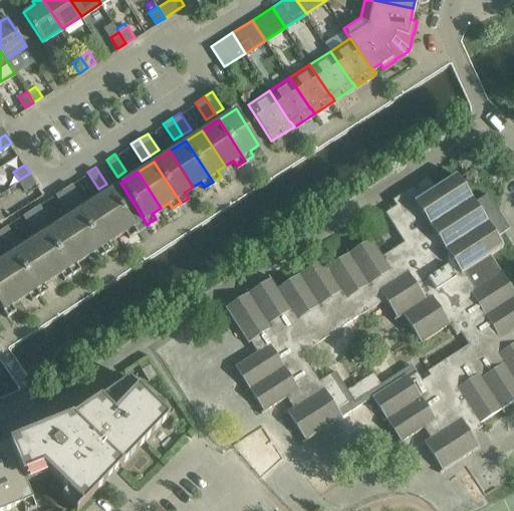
[(327,266),(322,259),(278,288),(271,277),(226,306),(248,341),(250,339),(257,349),(232,365),(261,412),(286,396),(293,405),(287,409),(306,438),(342,415),(369,398),(373,395),(387,416),(383,419),(383,420),(388,418),(402,439),(398,441),(399,442),(424,426),(430,436),(421,442),(422,443),(426,440),(443,467),(439,470),(440,471),(479,445),(471,432),(482,425),(480,421),(501,408),(503,411),(504,411),(502,407),(513,399),(513,290),(502,272),(505,270),(504,269),(501,271),(490,253),(503,245),(496,235),(504,230),(509,227),(498,209),(487,192),(474,200),(456,172),(435,186),(428,175),(392,198),(396,204),(384,211),(404,240),(382,254),(371,237),(327,266)]
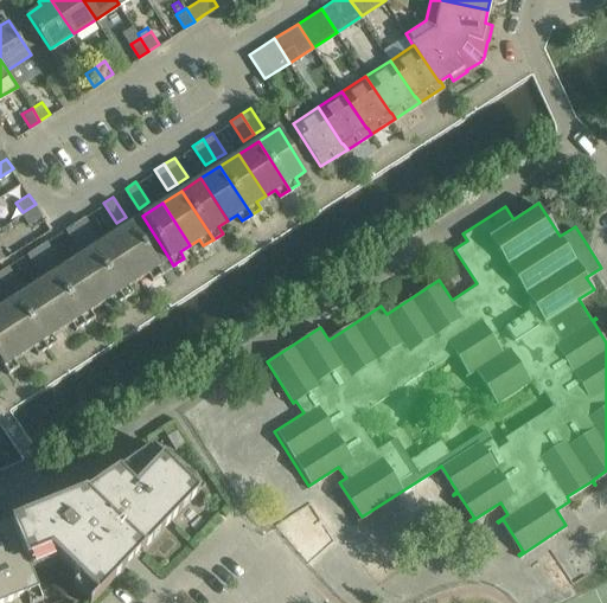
[(36,204),(23,212),(29,223),(42,215),(36,204)]
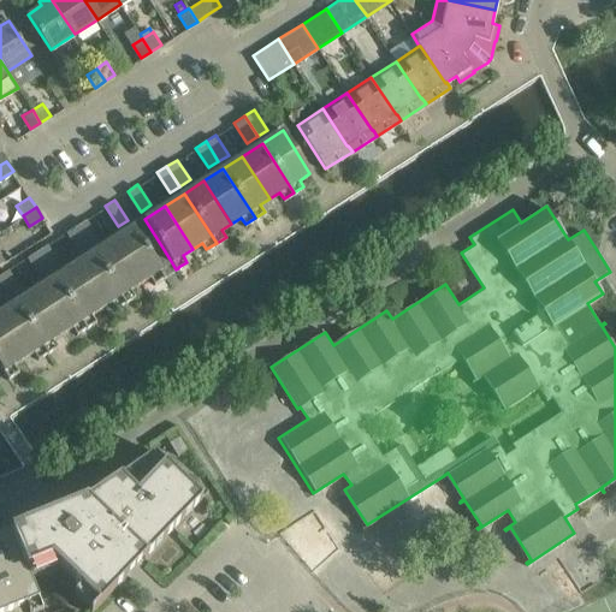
[(99,238),(86,218),(76,224),(89,244),(99,238)]
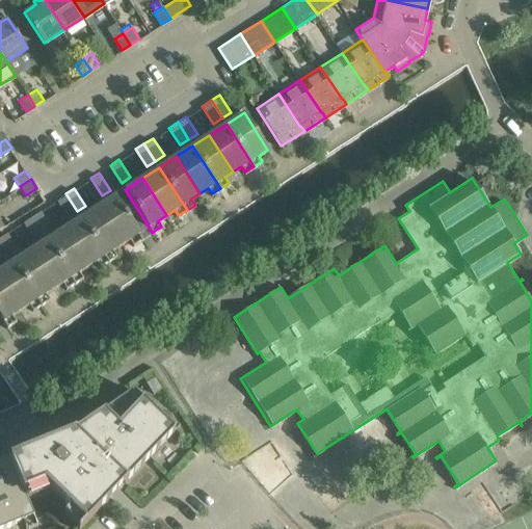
[(148,226),(125,189),(115,195),(138,232),(148,226)]
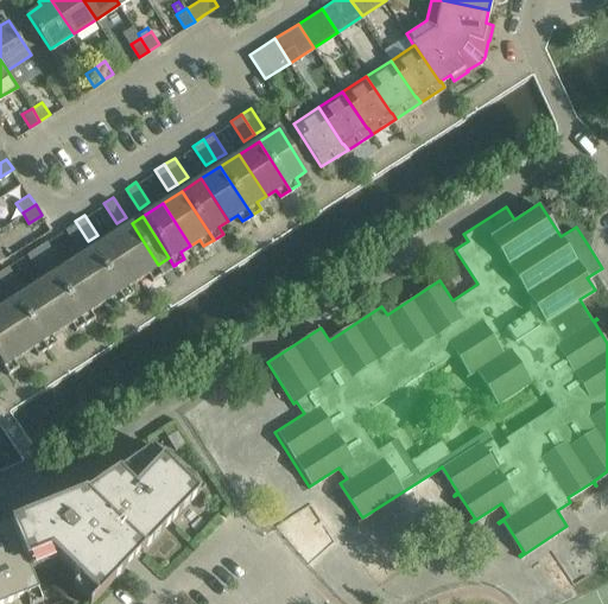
[(75,221),(65,228),(77,248),(88,241),(75,221)]
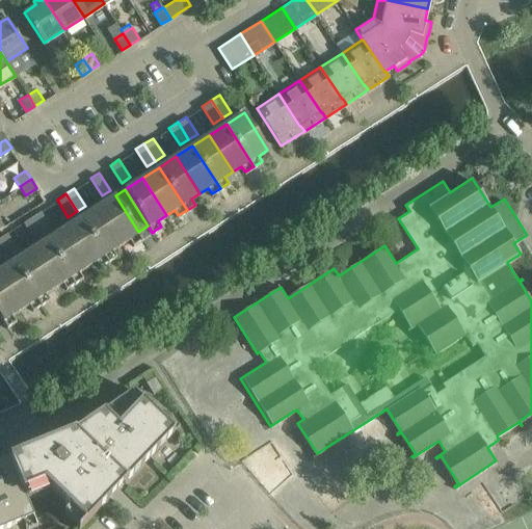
[(115,195),(98,207),(122,244),(130,239),(133,244),(141,239),(141,240),(143,238),(138,232),(115,195)]
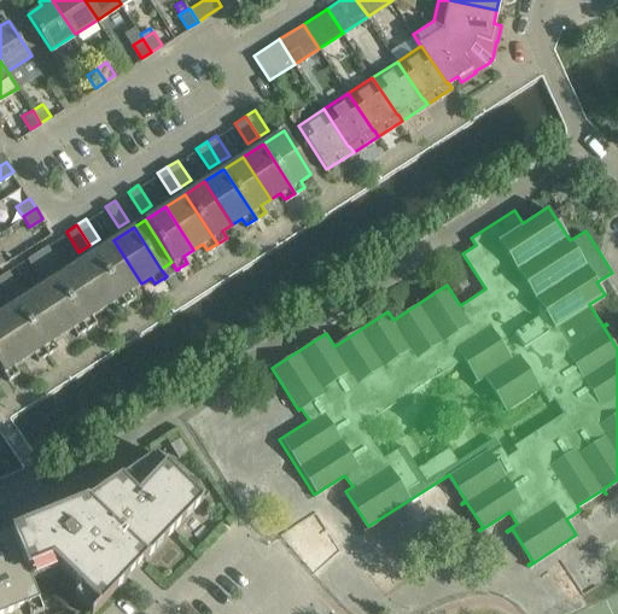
[(141,284),(114,240),(94,252),(126,303),(135,296),(132,290),(141,284)]
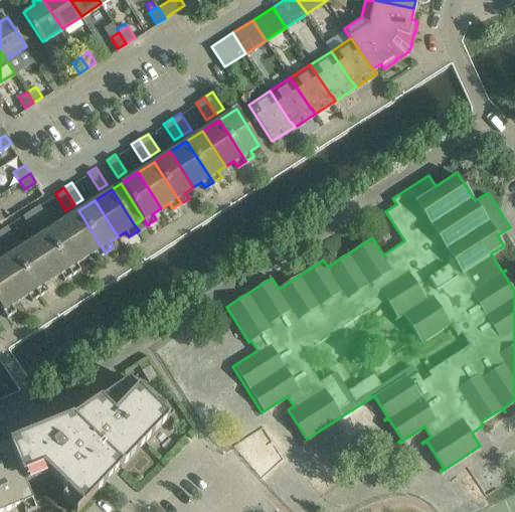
[(39,203),(31,208),(42,225),(50,220),(39,203)]
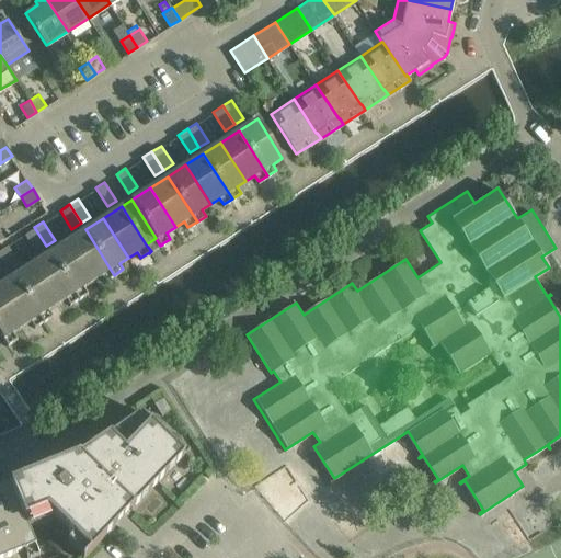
[(46,246),(34,227),(24,234),(36,252),(46,246)]
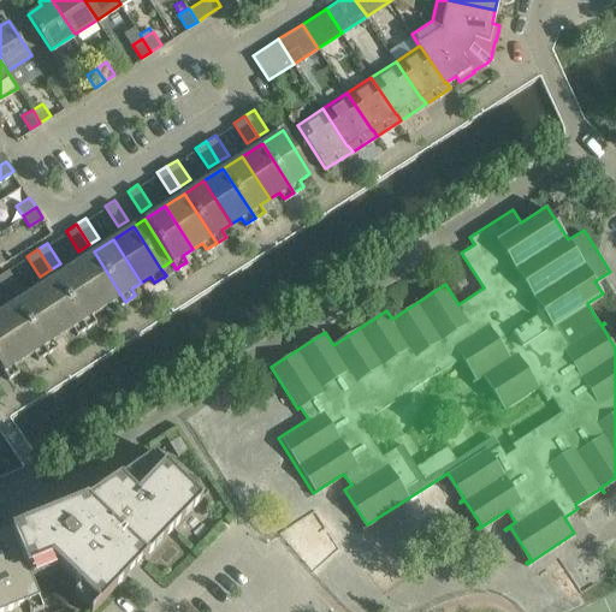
[(94,251),(73,265),(102,308),(112,301),(116,308),(125,302),(94,251)]
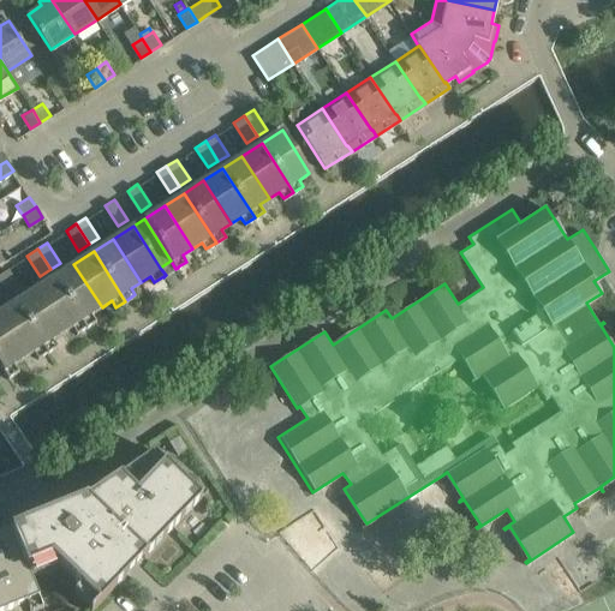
[(102,307),(73,264),(54,276),(87,325),(96,319),(93,313),(102,307)]
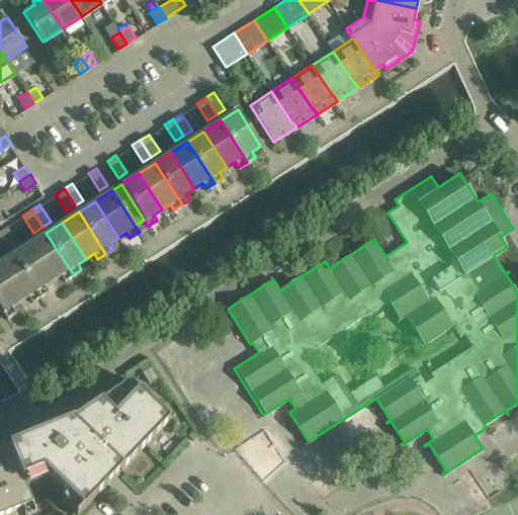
[(18,243),(7,226),(0,230),(0,233),(9,248),(18,243)]
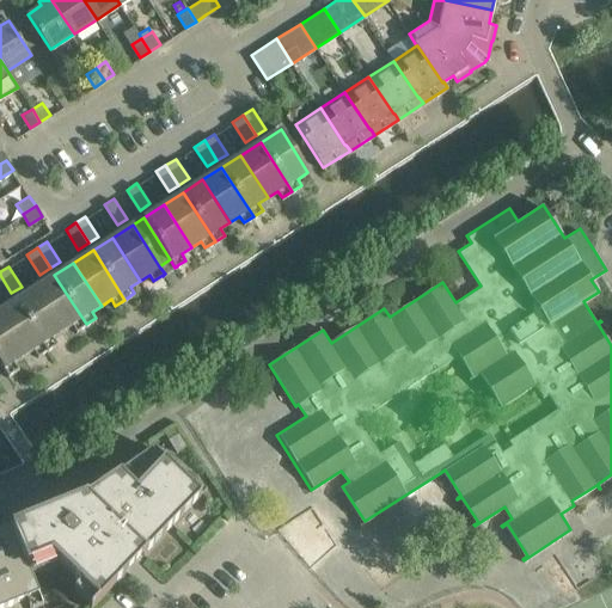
[(0,275),(0,298),(1,299),(11,293),(0,275)]
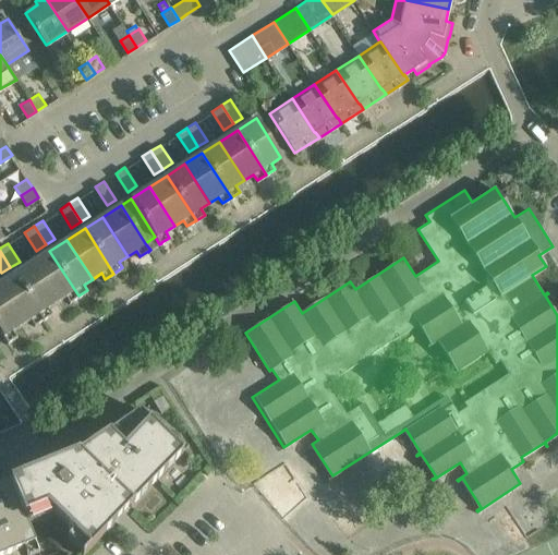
[(49,251),(32,263),(57,301),(65,296),(70,302),(79,296),(49,251)]
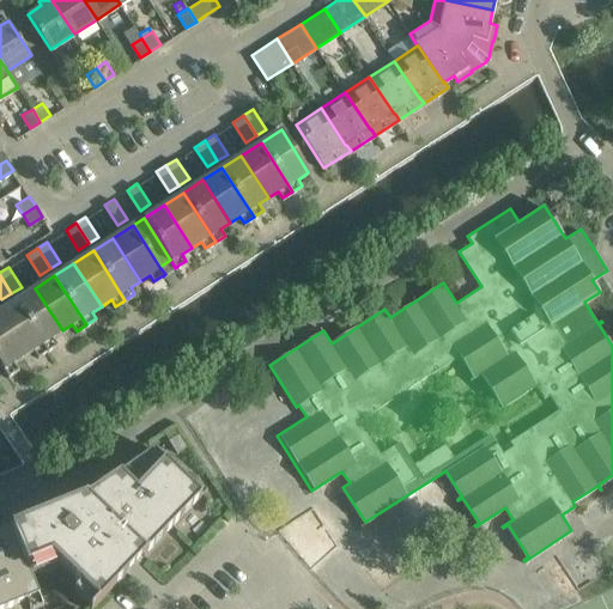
[(62,330),(35,288),(16,300),(48,349),(58,343),(53,338),(62,330)]
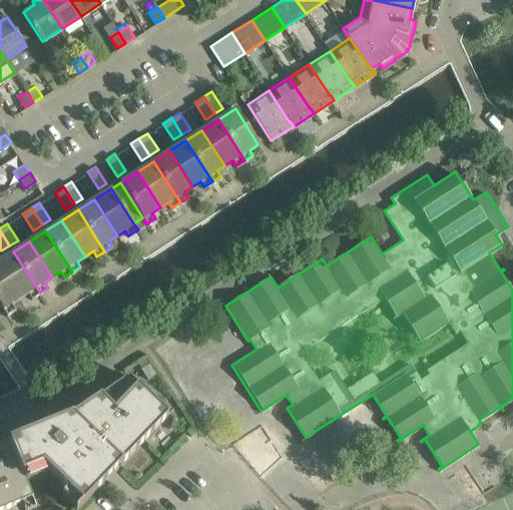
[(13,251),(0,260),(0,267),(20,298),(28,293),(32,298),(40,293),(13,251)]
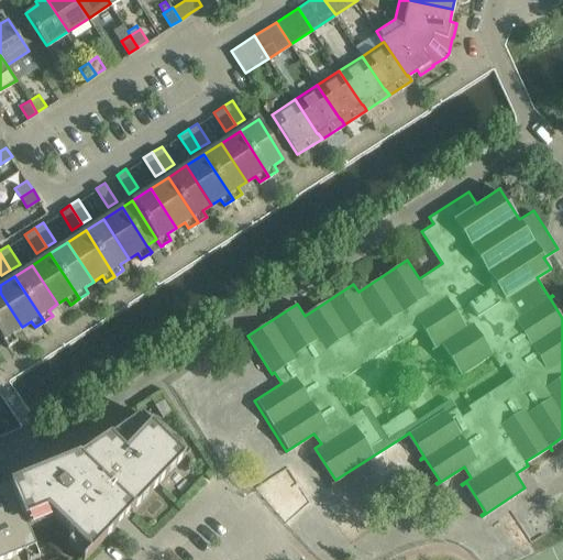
[(0,293),(0,333),(8,346),(18,339),(13,332),(22,327),(0,293)]
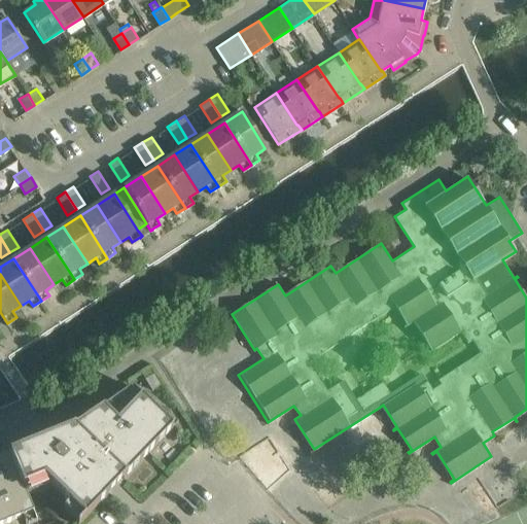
[(160,383),(153,372),(145,377),(152,388),(160,383)]
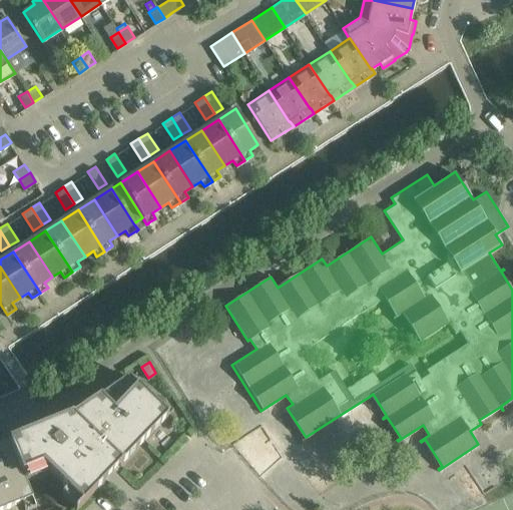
[(168,413),(145,391),(129,376),(128,375),(72,413),(69,414),(70,415),(120,463),(168,413)]
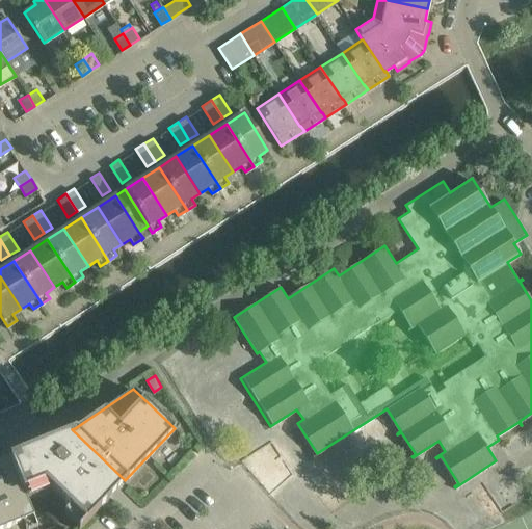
[(60,434),(35,445),(9,455),(27,499),(52,488),(85,520),(78,527),(79,528),(114,491),(125,480),(73,430),(72,429),(60,434)]
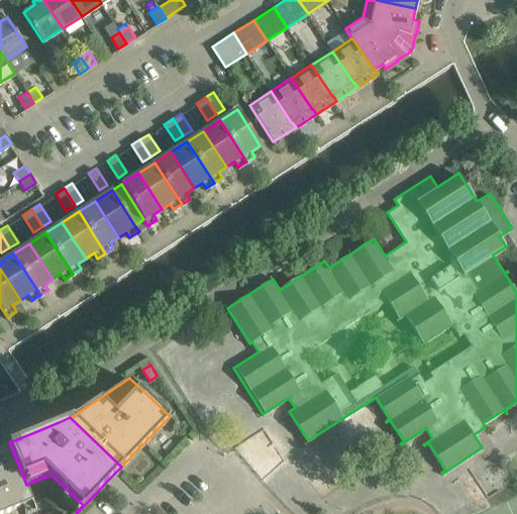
[(9,442),(0,445),(0,513),(33,500),(26,485),(9,442)]
